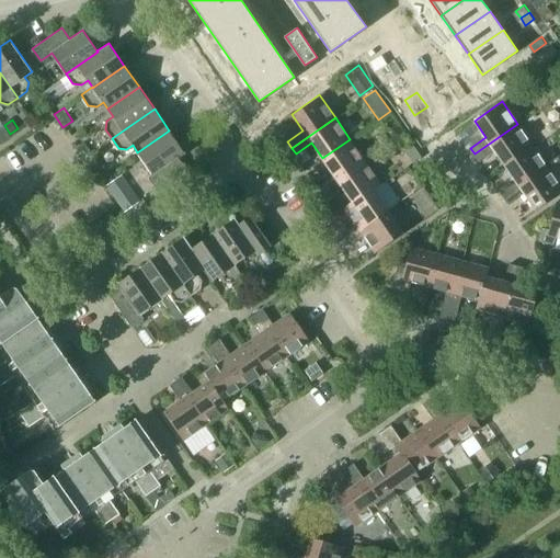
[(494,149),(505,164),(533,146),(517,124),(475,154),(479,160),(494,149)]
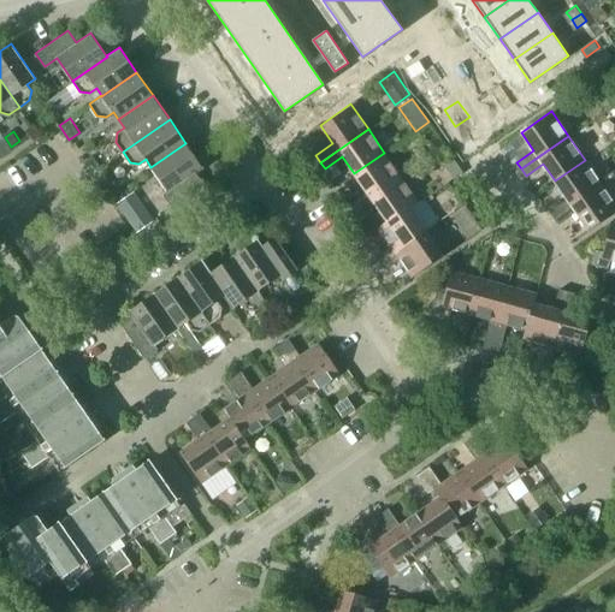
[(11,147),(5,137),(0,140),(0,153),(0,154),(11,147)]
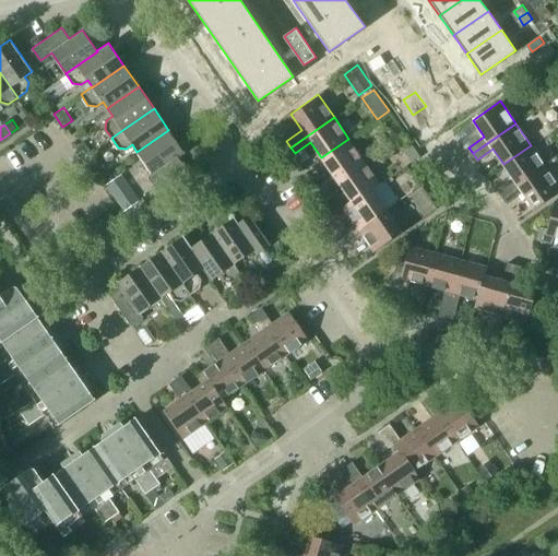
[(168,130),(137,152),(152,173),(147,176),(156,188),(186,167),(178,156),(183,152),(168,130)]
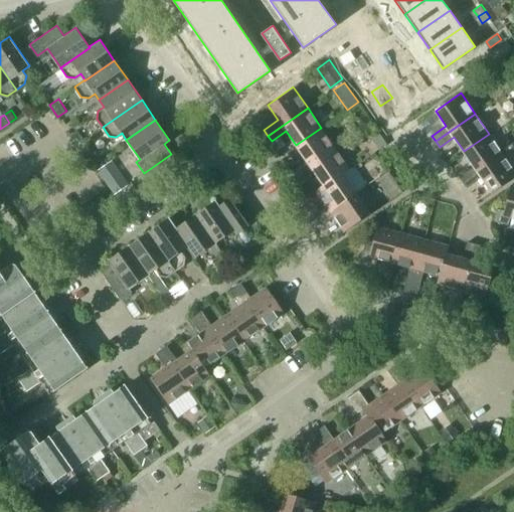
[(84,138),(77,128),(69,134),(76,144),(84,138)]
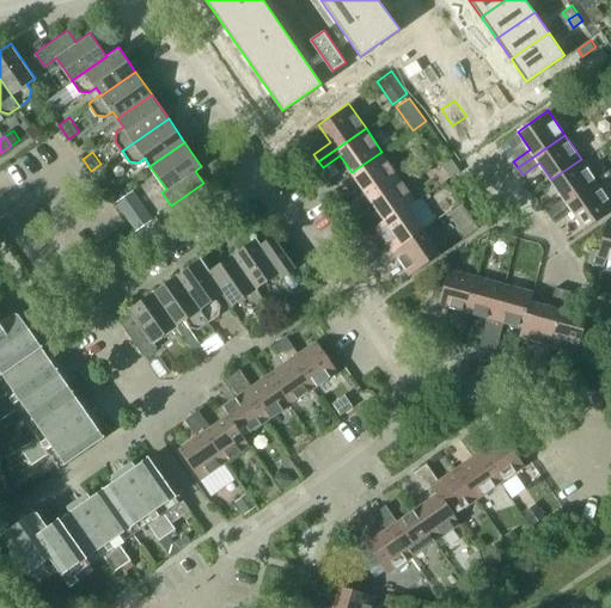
[(350,208),(398,174),(382,152),(352,172),(364,190),(347,201),(350,208)]
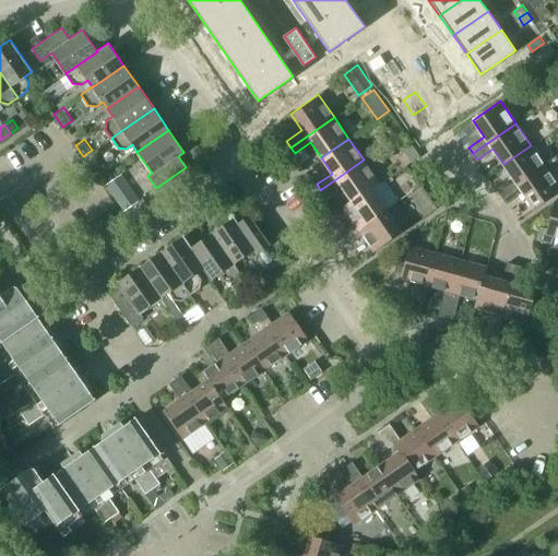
[(420,154),(413,142),(403,149),(412,161),(420,154)]
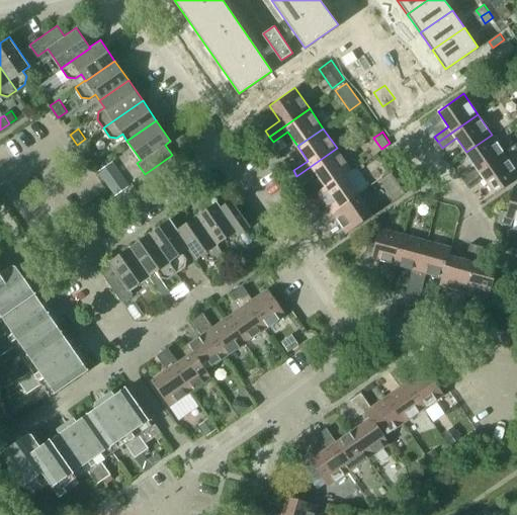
[(461,176),(465,182),(506,154),(492,135),(466,152),(476,167),(461,176)]
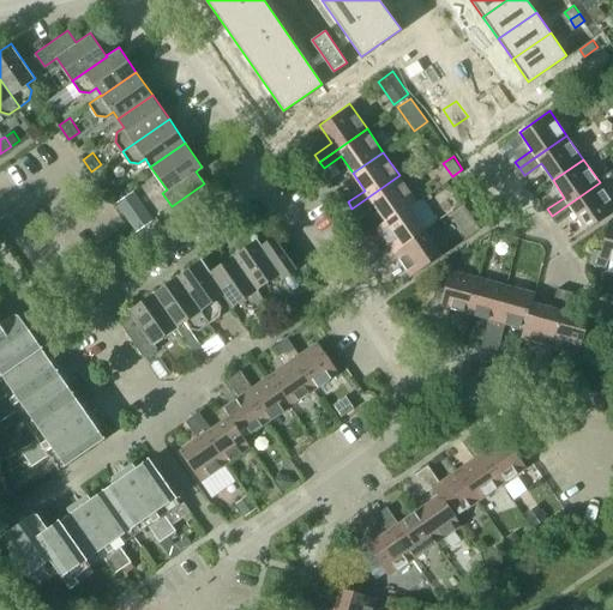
[(108,179),(101,167),(92,173),(100,183),(108,179)]
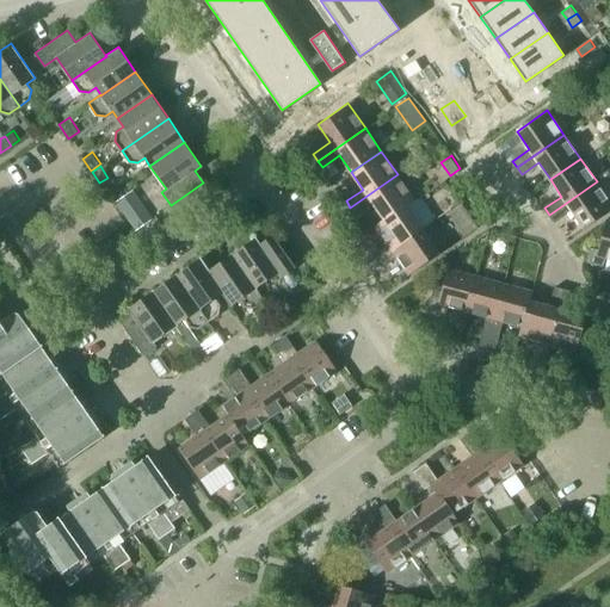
[(406,204),(407,205),(416,199),(398,174),(350,208),(355,214),(371,202),(383,218),(383,220),(406,204)]
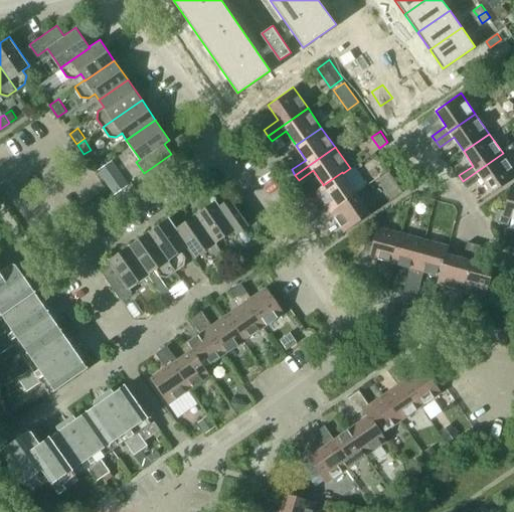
[(513,168),(503,153),(463,181),(467,186),(481,176),(492,192),(513,176),(513,168)]
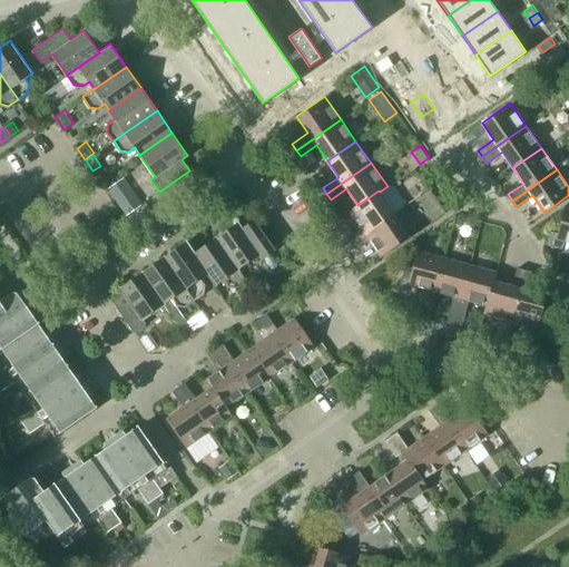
[(144,202),(124,176),(108,187),(127,214),(144,202)]
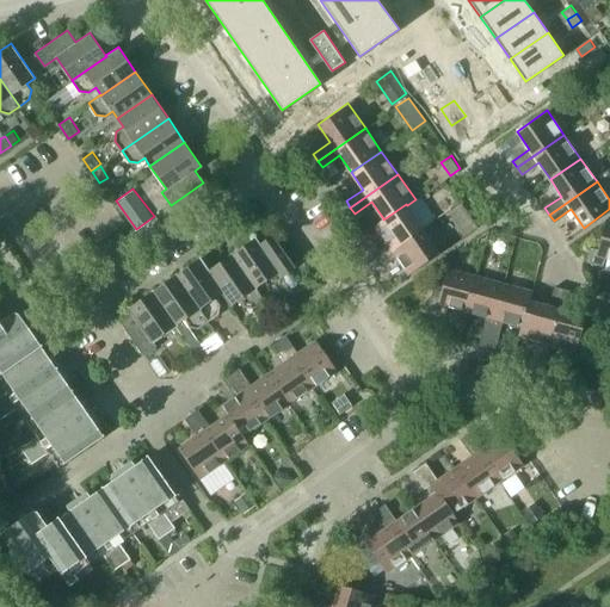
[(387,241),(363,258),(368,265),(423,228),(407,205),(406,204),(383,220),(383,218),(375,224),(387,241)]
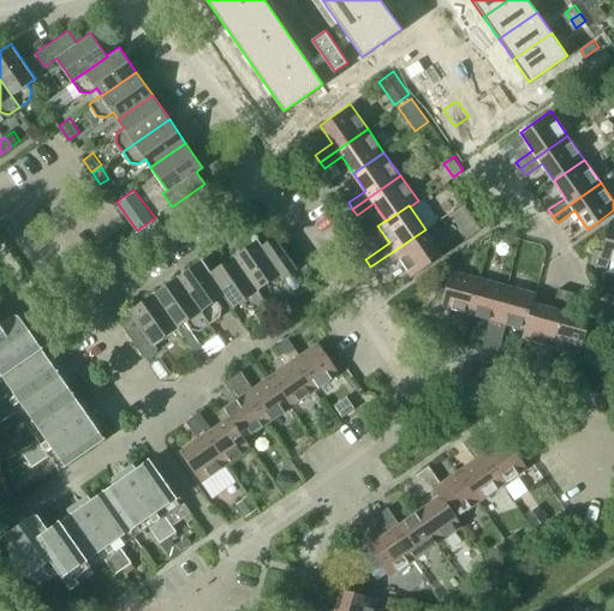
[(594,247),(590,262),(608,267),(609,258),(613,259),(613,220),(609,219),(602,250),(594,247)]
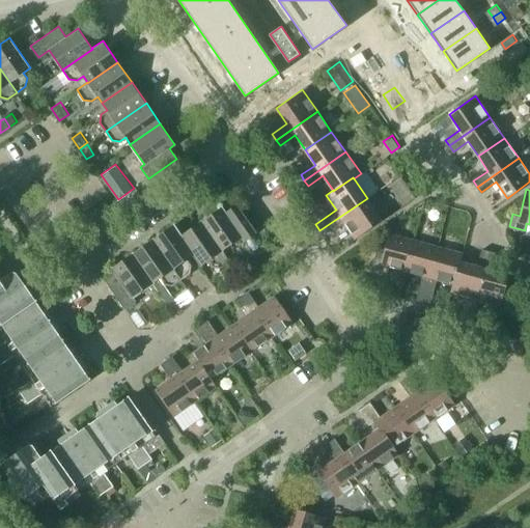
[(367,198),(319,230),(324,237),(344,222),(355,238),(382,219),(367,198)]
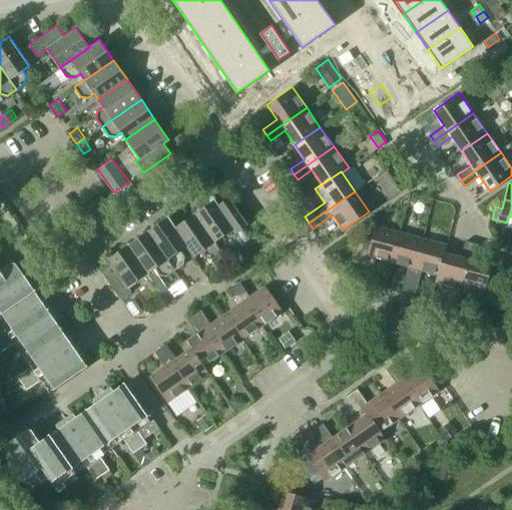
[(214,198),(194,212),(214,241),(215,240),(233,228),(236,232),(247,224),(228,197),(218,204),(214,198)]
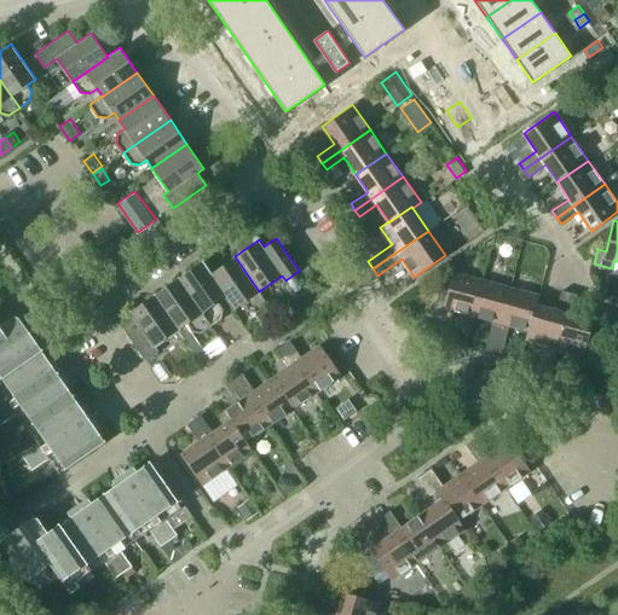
[(235,256),(212,272),(211,273),(226,296),(225,296),(234,308),(243,302),(248,309),(256,311),(269,303),(260,290),(259,291),(235,256)]
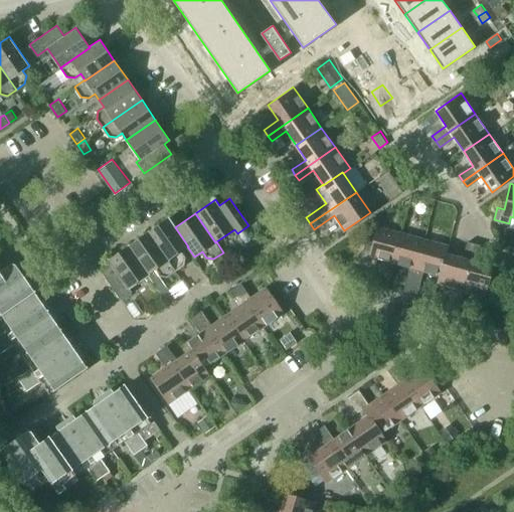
[(181,250),(187,246),(188,246),(175,227),(176,226),(169,216),(148,231),(175,271),(184,264),(185,257),(181,250)]
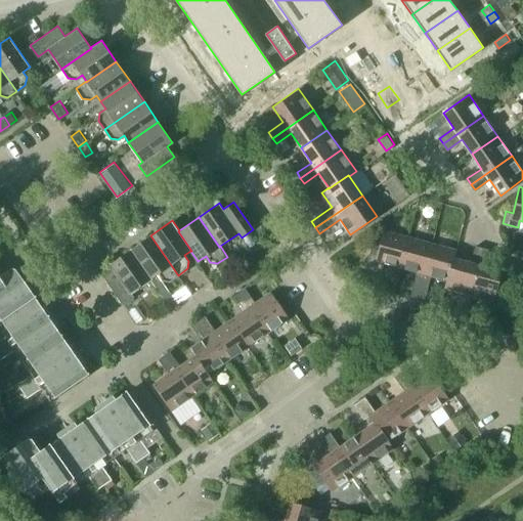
[(399,266),(407,234),(383,228),(376,254),(369,252),(366,264),(381,268),(383,261),(399,266)]
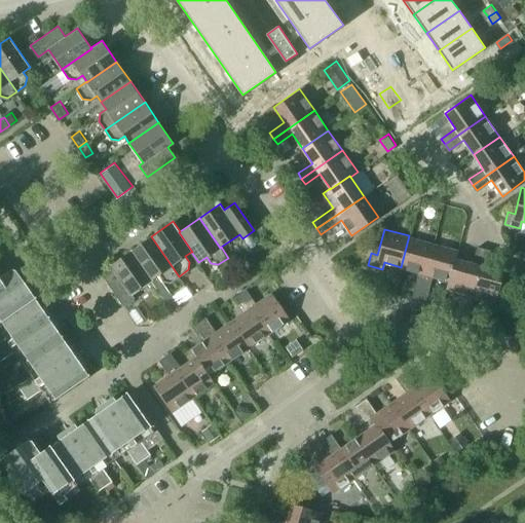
[(411,295),(418,297),(433,241),(409,235),(401,267),(418,271),(411,295)]
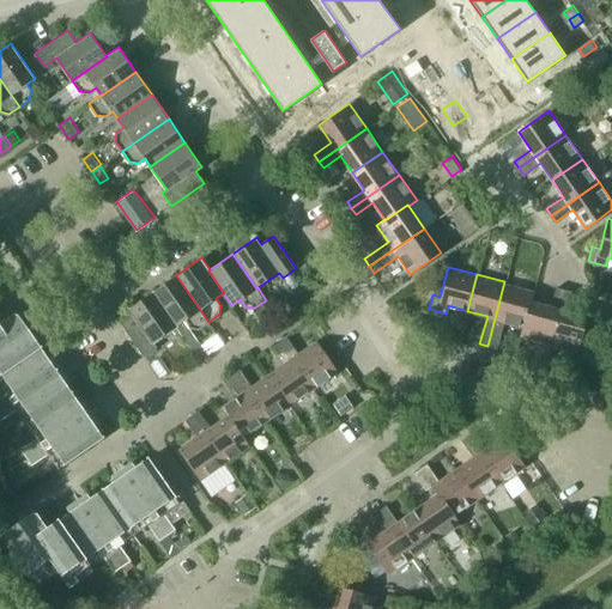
[(199,329),(208,322),(176,275),(153,291),(177,326),(185,320),(189,327),(199,329)]
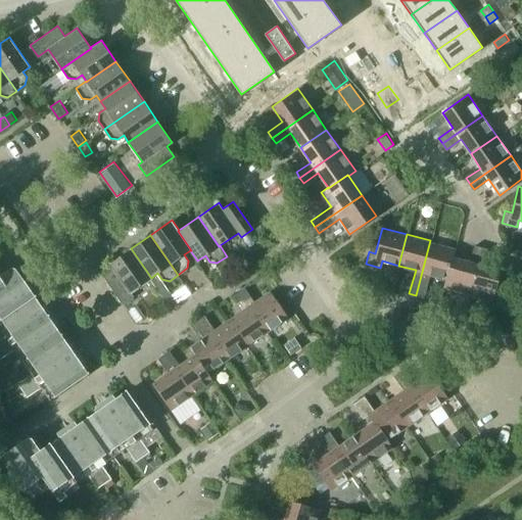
[(429,274),(445,278),(446,278),(452,255),(453,255),(456,247),(430,240),(416,295),(423,297),(429,274)]
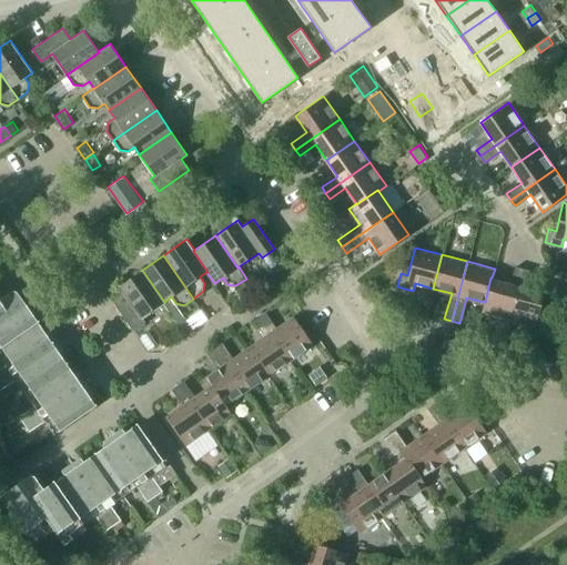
[(481,311),(508,319),(522,266),(515,264),(509,283),(492,278),(490,278),(485,302),(484,302),(481,311)]
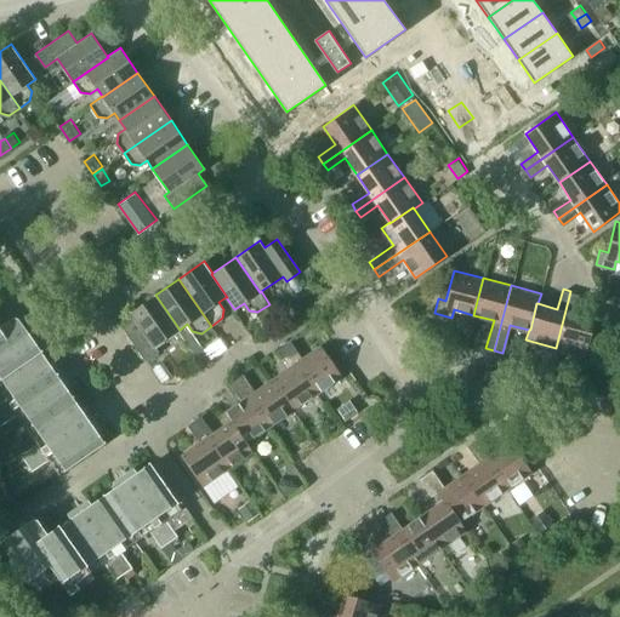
[(578,292),(570,291),(556,348),(585,355),(595,319),(573,313),(578,292)]
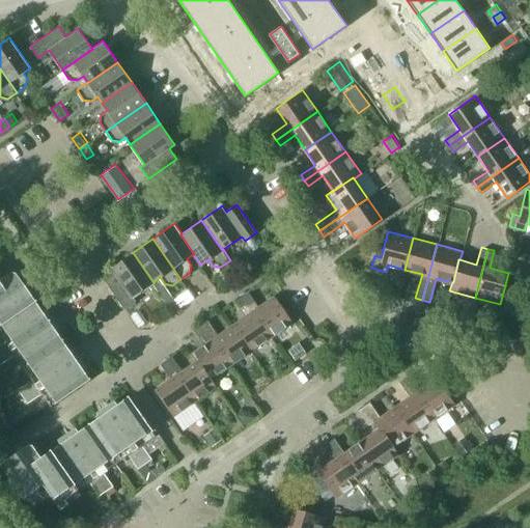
[(134,296),(154,282),(133,252),(111,267),(115,273),(105,280),(124,308),(136,300),(134,296)]
